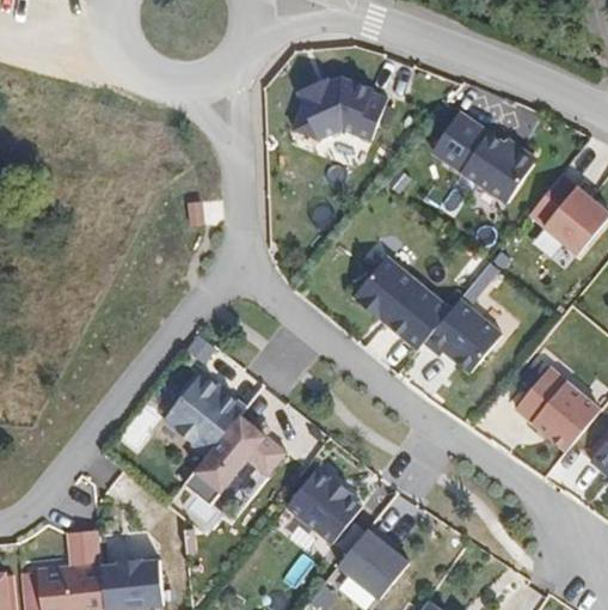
[(299,104),(293,130),(318,138),(339,132),(370,139),(387,99),(372,86),(338,75),(294,91),(299,104)]
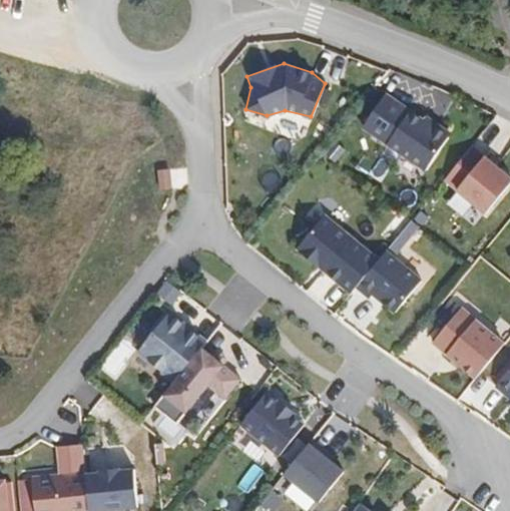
[(408,107),(384,92),(361,130),(385,144),(408,107)]
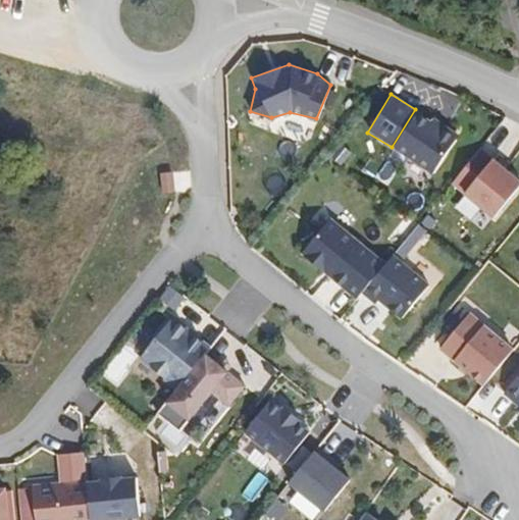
[(415,109),(392,147),(432,172),(456,135),(415,109)]
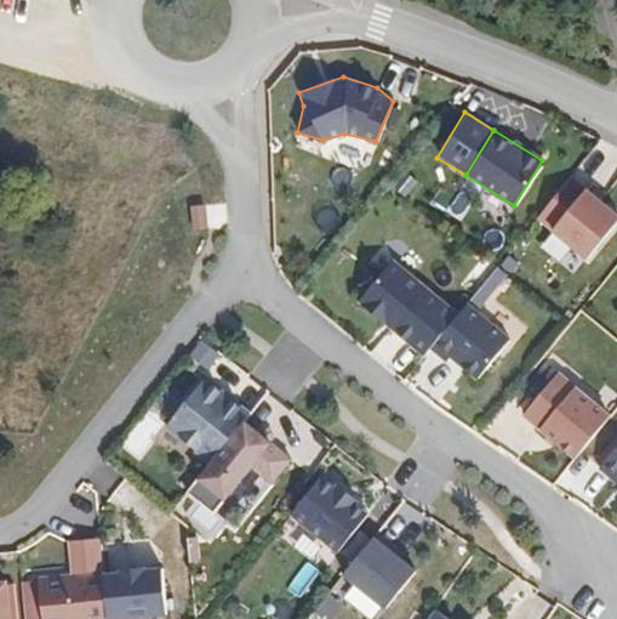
[(413,183),(405,174),(389,188),(399,198),(413,183)]
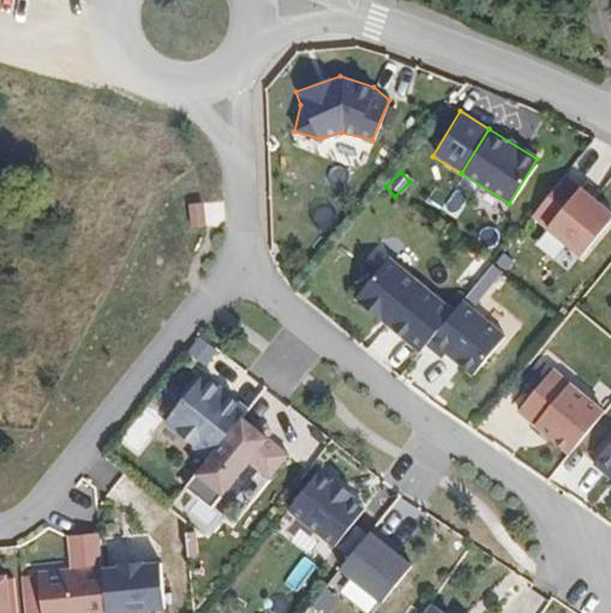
[(580,186),(564,174),(531,216),(546,228),(580,186)]
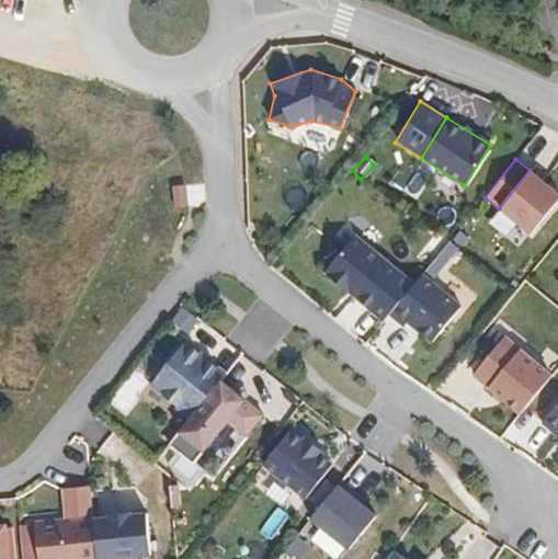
[(557,191),(530,170),(499,208),(535,236),(557,205),(557,191)]
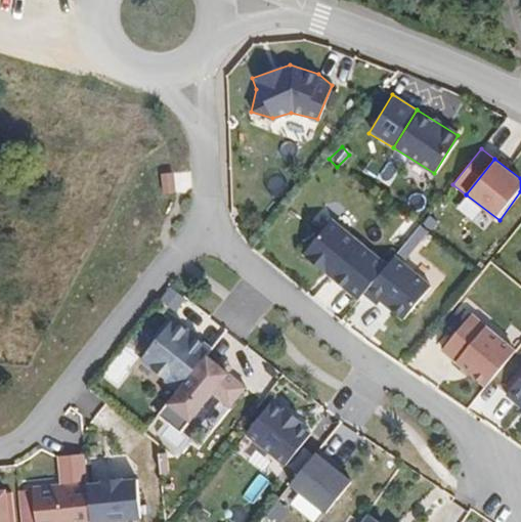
[(169,173),(158,174),(160,193),(172,192),(169,173)]
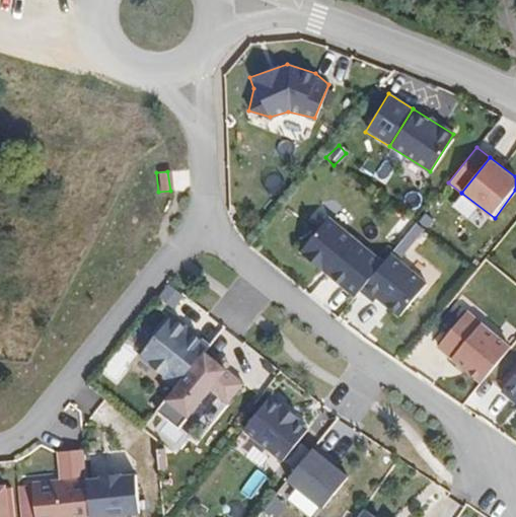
[(354,295),(384,261),(328,212),(298,245),(354,295)]
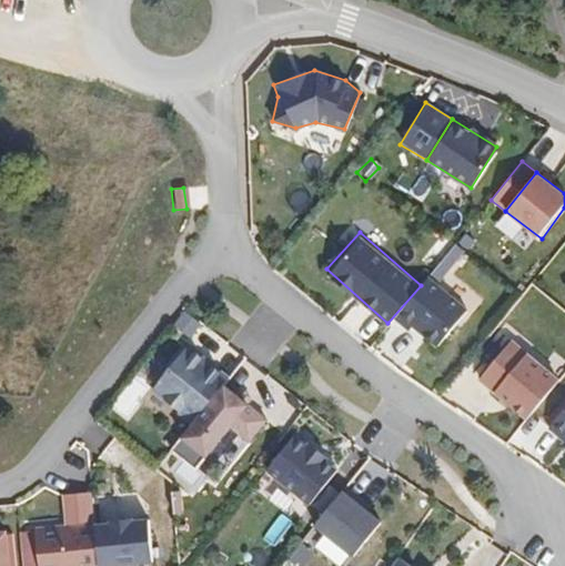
[(397,313),(435,346),(464,314),(425,281),(421,285),(397,313)]
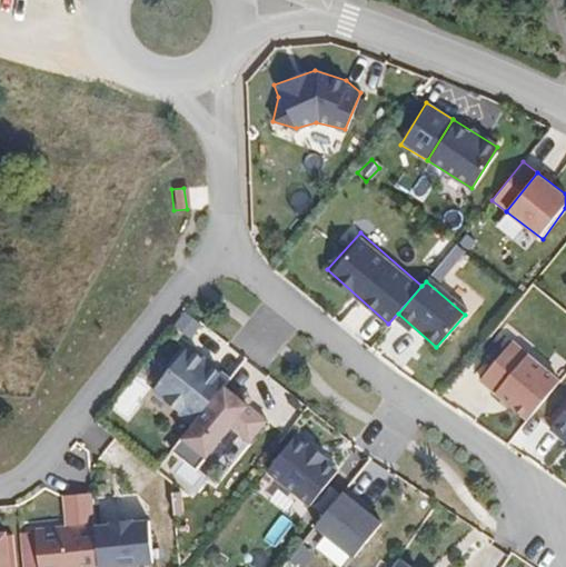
[(181,312),(168,330),(179,340),(194,322),(181,312)]
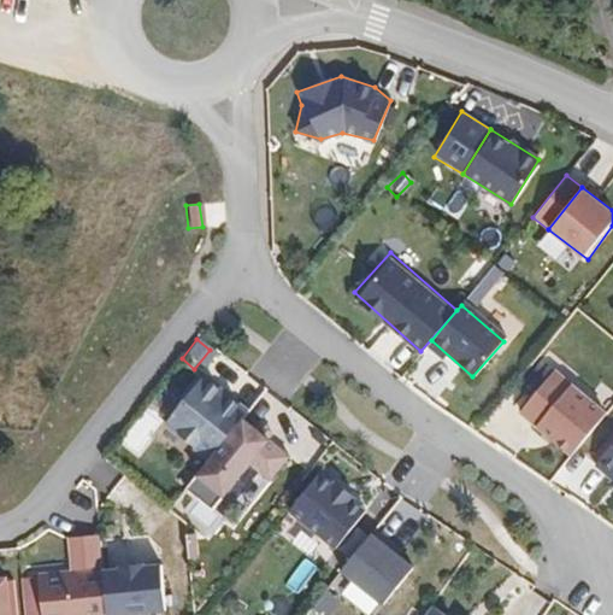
[(606,415),(543,364),(510,405),(572,456),(606,415)]
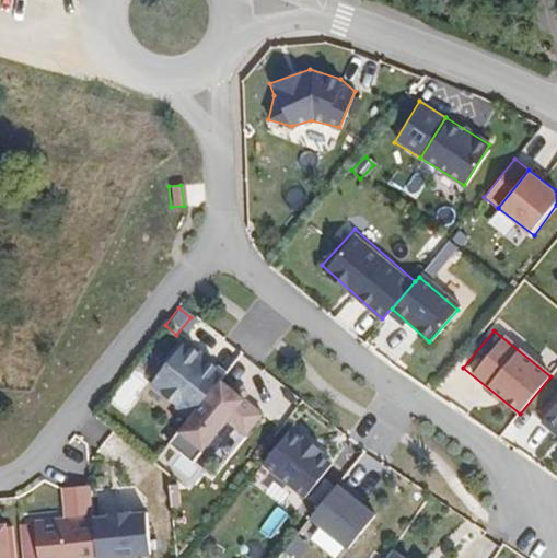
[(181,343),(148,383),(188,416),(218,379),(221,374),(181,343)]
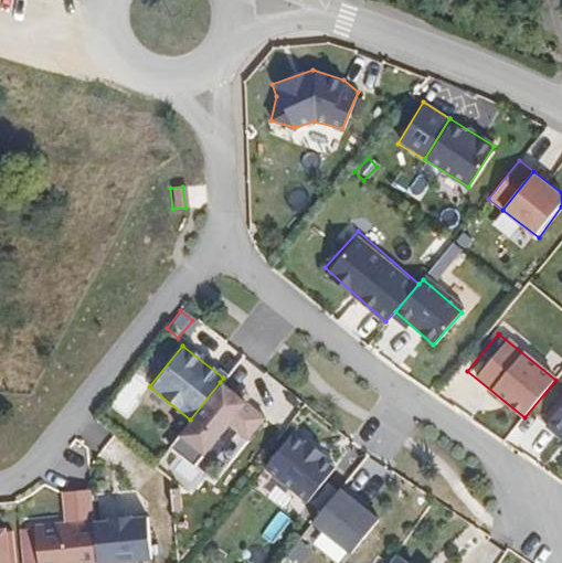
[(246,401),(220,382),(190,420),(180,434),(203,454),(223,431),(243,404),(246,401)]
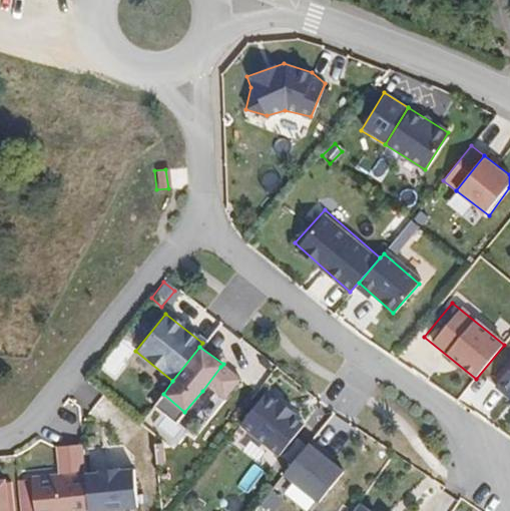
[(509,363),(493,384),(509,398),(509,363)]
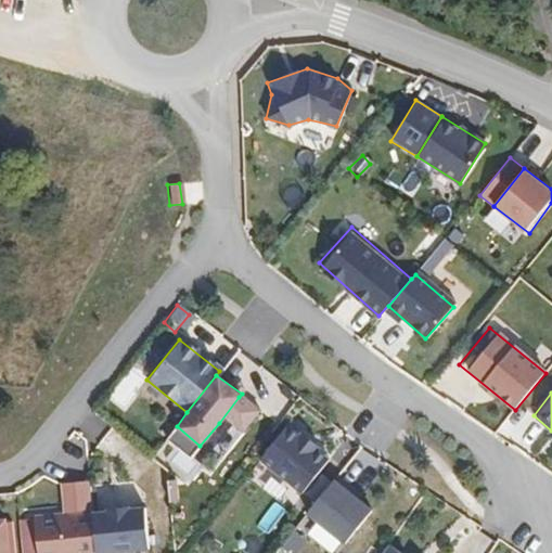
[(239,397),(219,423),(236,436),(256,409),(239,397)]
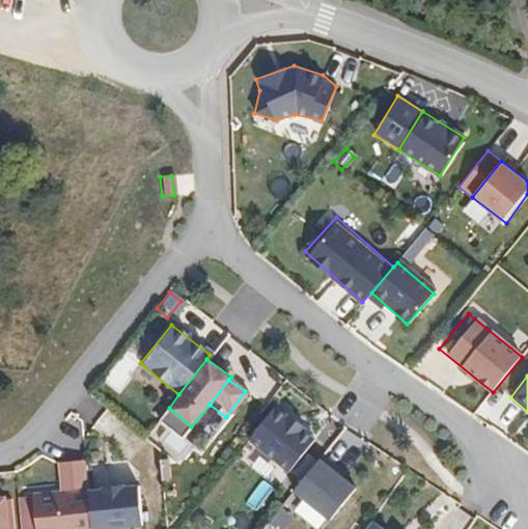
[(246,437),(287,472),(314,440),(274,405),(246,437)]
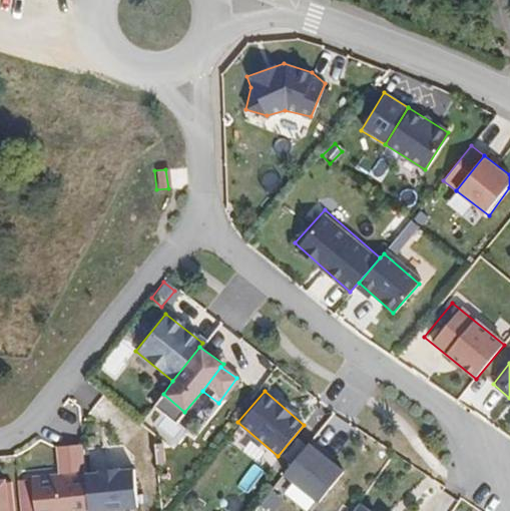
[(154,404),(174,422),(184,412),(163,394),(154,404)]
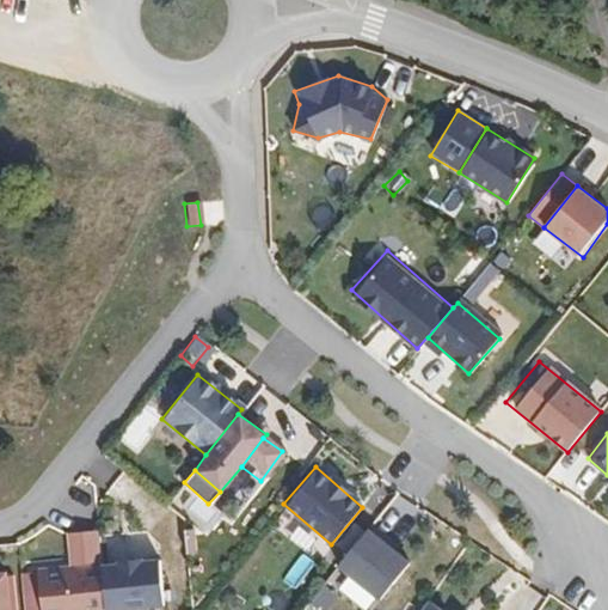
[(368,529),(337,566),(378,599),(409,561),(368,529)]
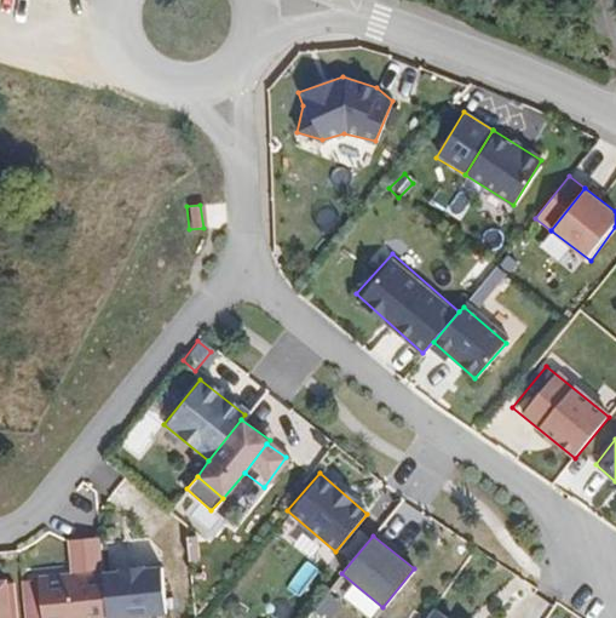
[(157,560),(99,567),(99,570),(105,617),(131,617),(165,613),(157,560)]
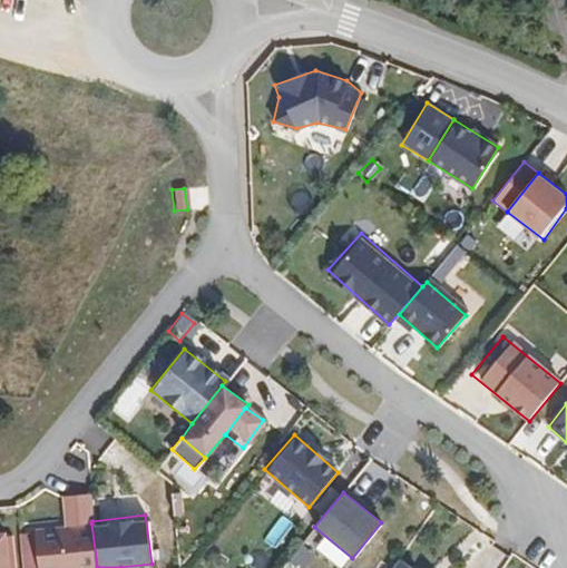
[(97,567),(91,524),(33,530),(38,567),(97,567)]
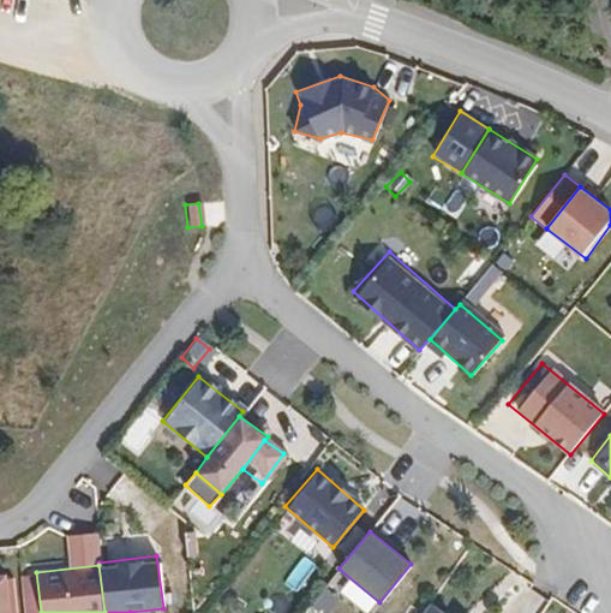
[(444,612),(429,601),(420,612),(444,612)]
